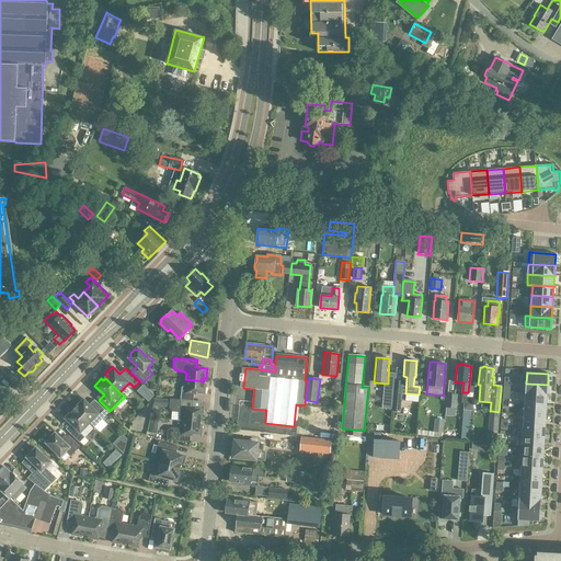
[(204,385),(204,381),(185,379),(185,385),(183,387),(182,387),(181,400),(193,401),(194,396),(196,393),(205,395),(206,385),(204,385)]
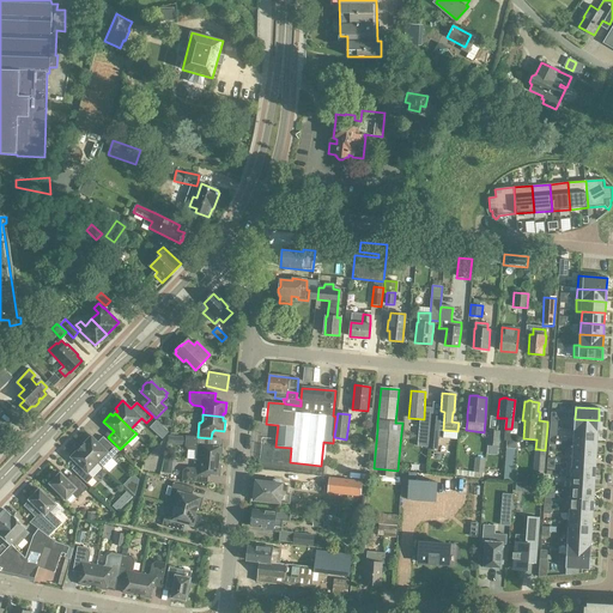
[(438,435),(439,414),(432,414),(431,423),(431,434),(431,435),(430,449),(437,450),(438,435)]
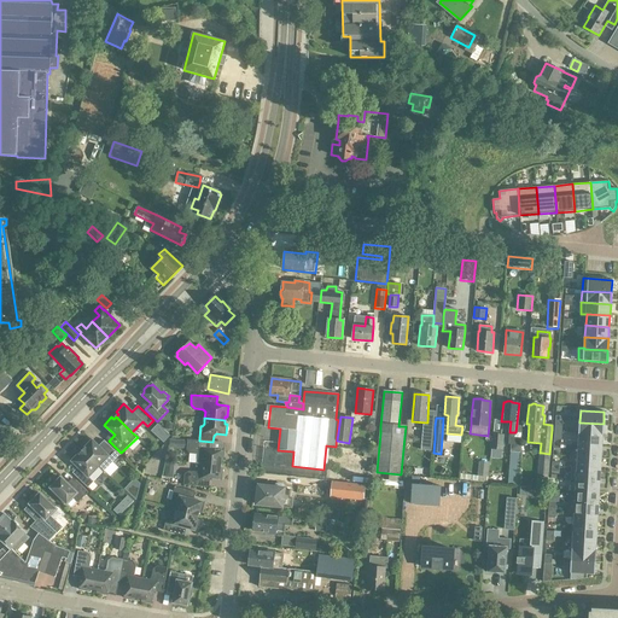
[(573,435),(579,435),(579,433),(602,436),(604,424),(579,423),(579,421),(573,421),(573,435)]
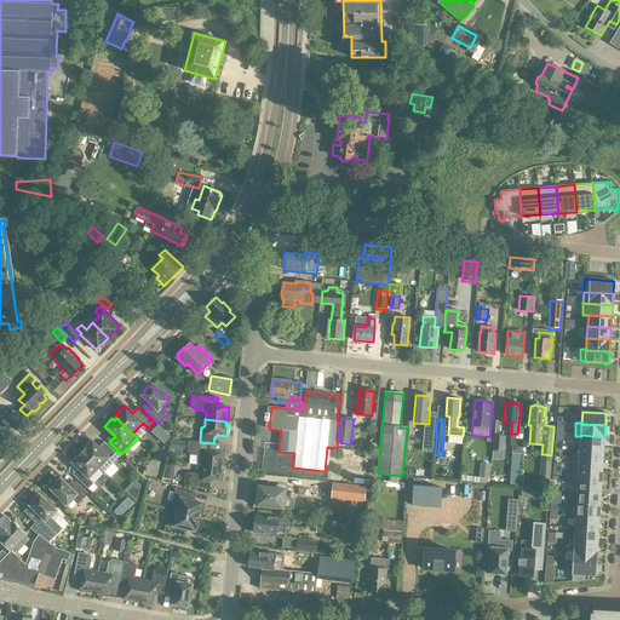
[(517,434),(512,434),(510,447),(512,447),(510,487),(520,488),(524,425),(518,425),(517,434)]
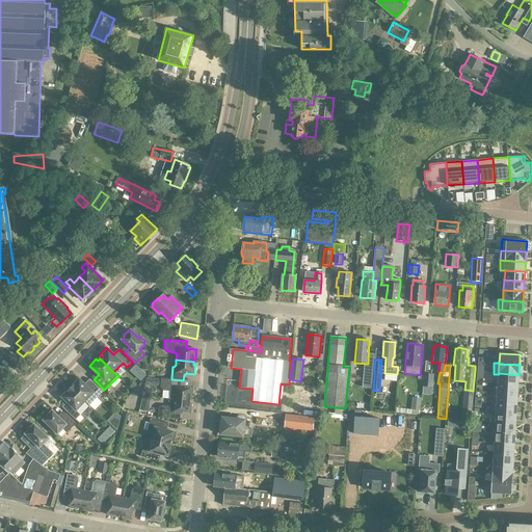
[(423,387),(432,387),(433,374),(424,373),(423,387)]
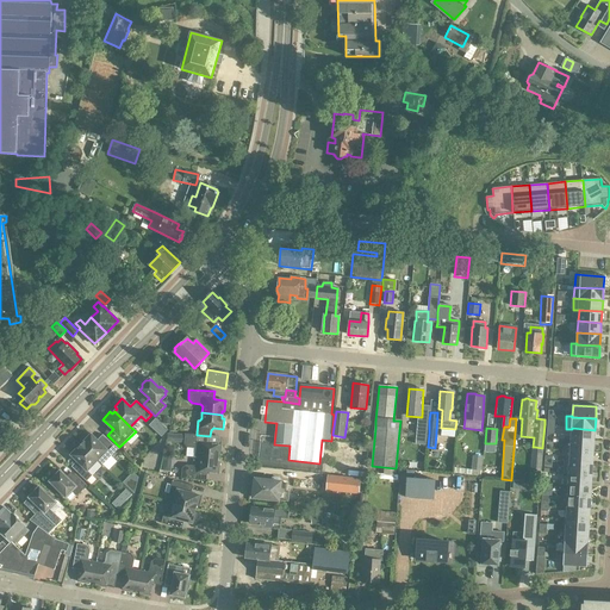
[(571,440),(593,441),(595,430),(572,428),(572,429),(571,440)]
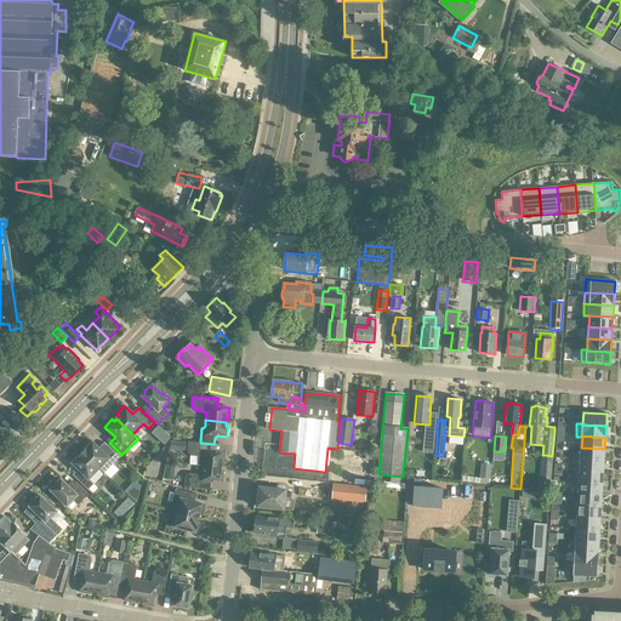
[(83,449),(85,450),(83,453),(98,468),(104,474),(120,457),(104,443),(98,449),(91,440),(83,449)]
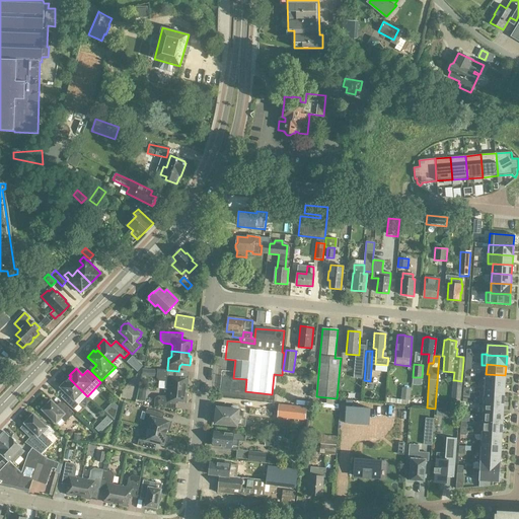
[(168,389),(186,390),(186,388),(188,388),(189,379),(179,378),(178,376),(178,371),(167,370),(157,369),(157,370),(143,369),(142,376),(157,377),(156,378),(159,381),(167,382),(168,384),(168,389)]
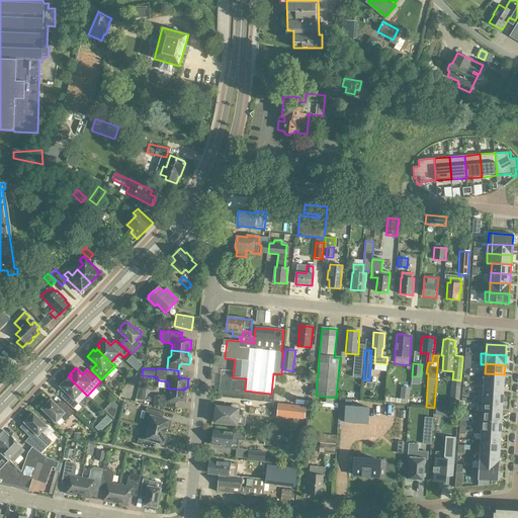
[(351,380),(360,379),(359,371),(350,372),(351,380)]
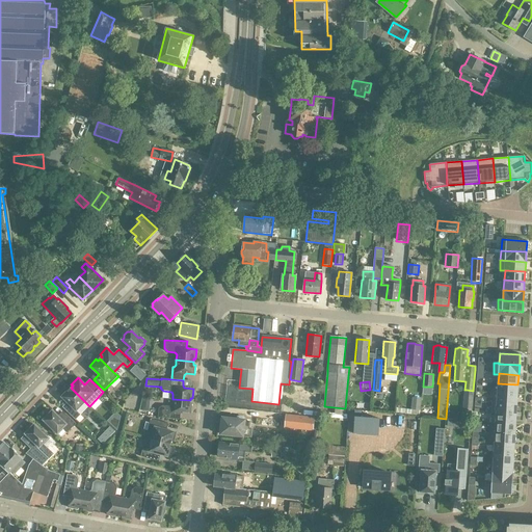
[(517,384),(498,383),(498,394),(517,395),(517,384)]
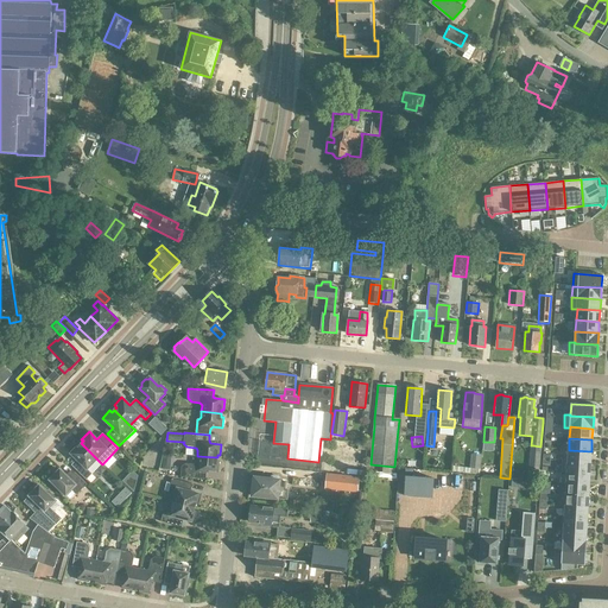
[(398,467),(412,467),(412,461),(404,461),(404,439),(398,439),(398,467)]
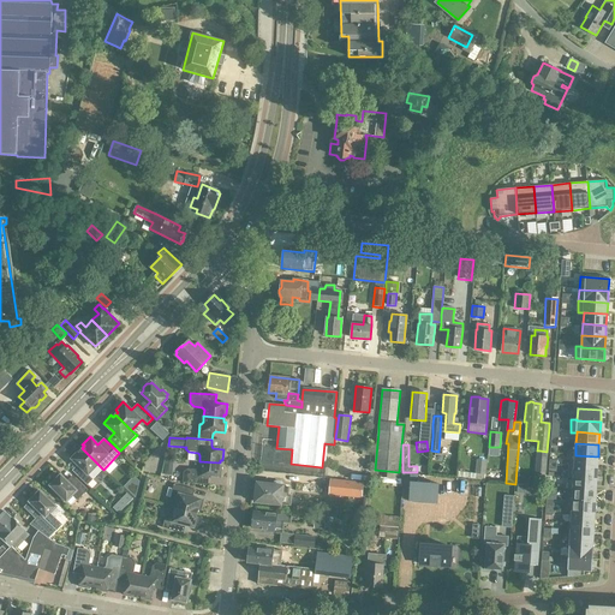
[(77,449),(70,457),(78,465),(72,471),(88,485),(93,479),(88,475),(97,464),(82,448),(79,451),(77,449)]
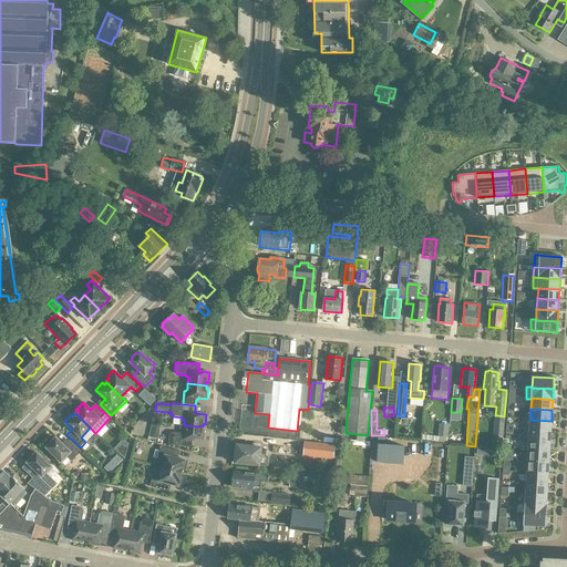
[(550,431),(552,421),(531,420),(529,430),(550,431)]
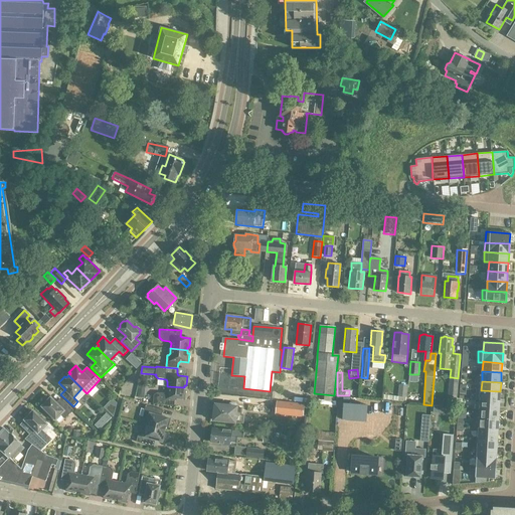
[(184,390),(184,387),(167,386),(167,391),(164,393),(157,392),(154,395),(153,404),(174,405),(175,400),(176,399),(185,400),(185,390),(184,390)]
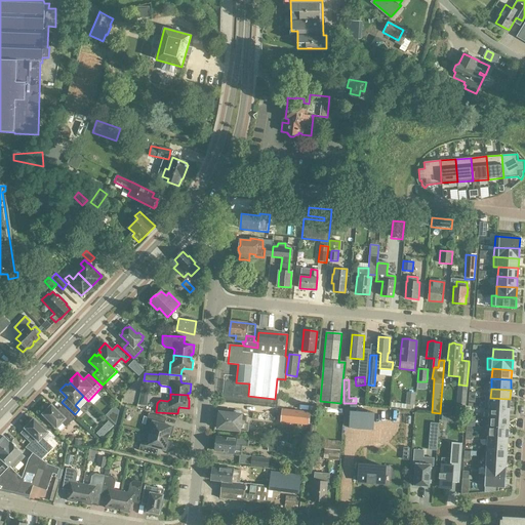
[(414,395),(407,394),(406,404),(413,405),(414,395)]
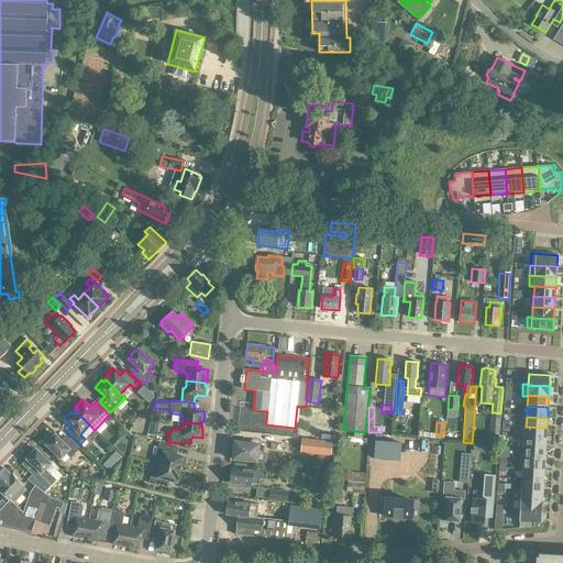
[(526,427),(520,426),(520,437),(547,439),(547,428),(526,427)]
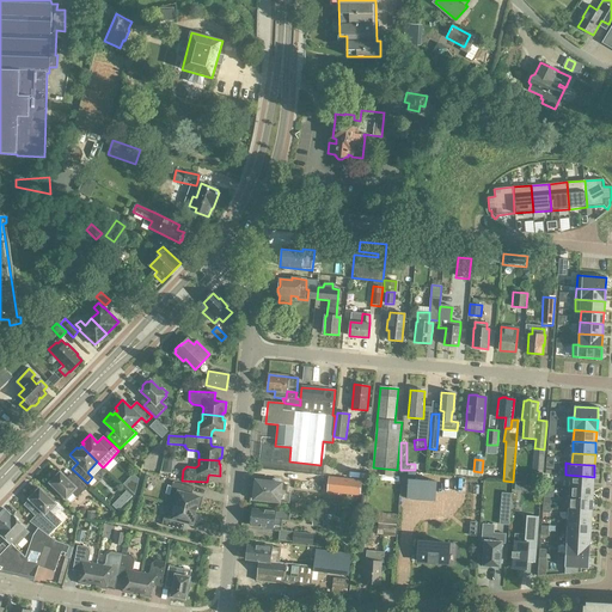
[(63,500),(65,497),(66,499),(72,493),(77,497),(87,488),(75,476),(69,482),(60,472),(59,475),(55,475),(51,478),(51,482),(50,483),(59,493),(57,494),(63,500)]
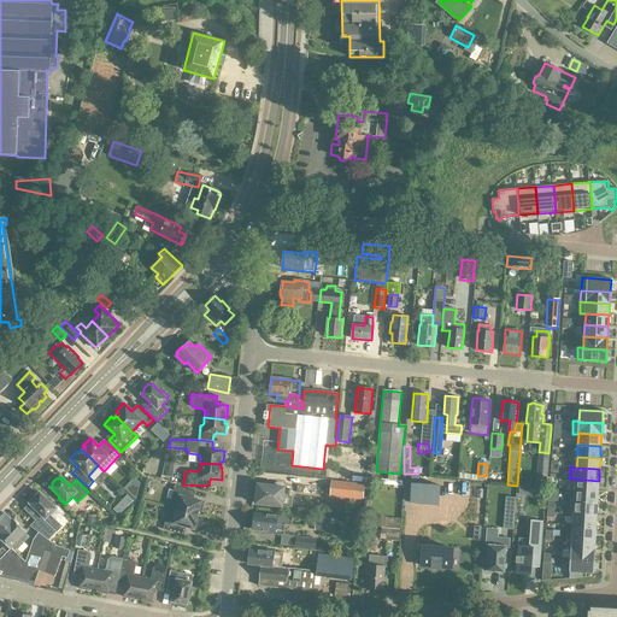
[(575,491),(598,492),(599,481),(570,479),(570,480),(573,480),(571,492),(575,492),(575,491)]
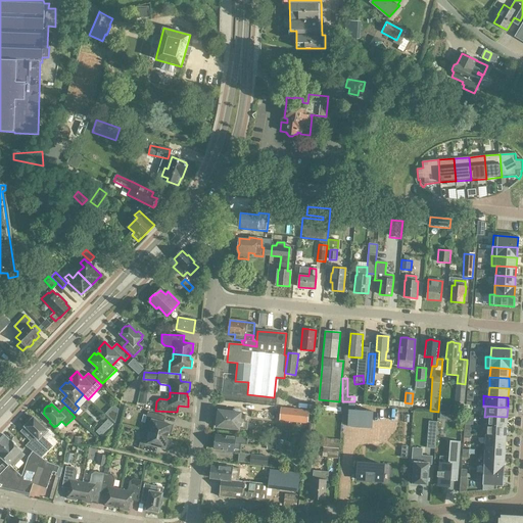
[(297,422),(307,423),(308,411),(298,410),(291,409),(282,408),(281,418),(281,420),(297,422)]
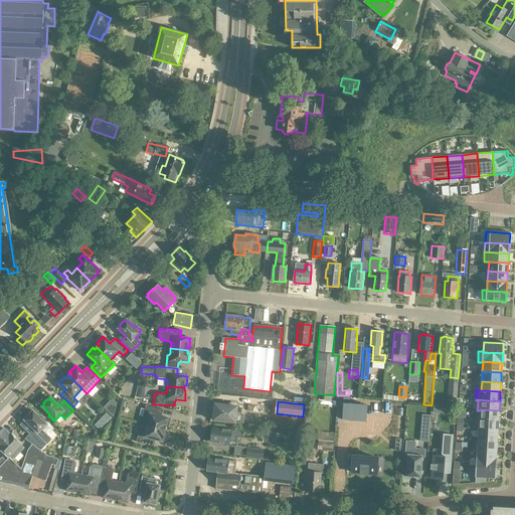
[(213,420),(235,422),(242,423),(243,415),(240,414),(241,408),(236,408),(237,406),(236,406),(236,405),(235,403),(230,403),(229,404),(229,406),(215,404),(213,420)]
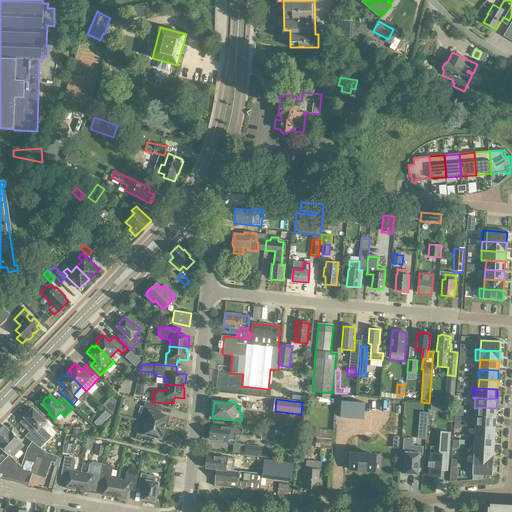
[(341,417),(364,419),(365,403),(342,401),(341,417)]
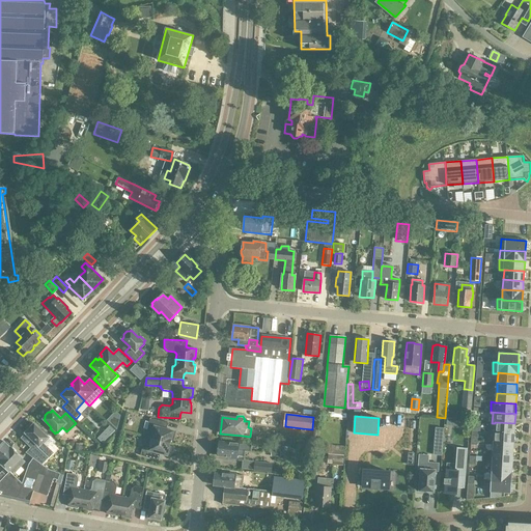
[(154,431),(151,439),(170,444),(171,441),(173,442),(175,432),(166,429),(168,423),(150,418),(147,430),(154,431)]
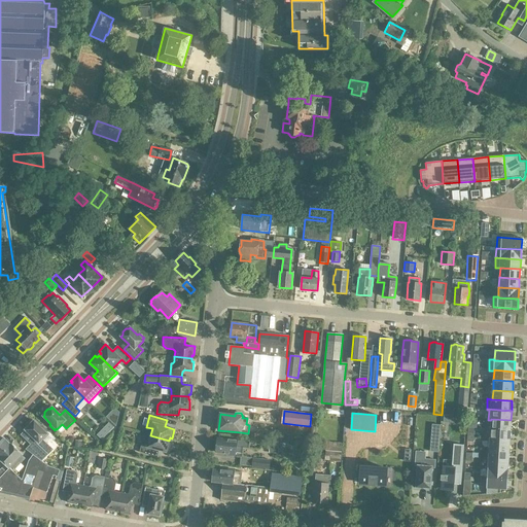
[(251,417),(250,430),(272,431),(272,417),(251,417)]
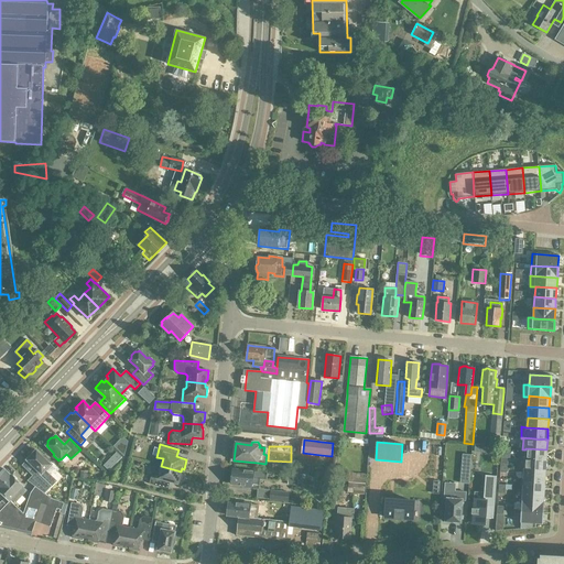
[(525,448),(525,449),(524,459),(546,461),(546,449),(525,448)]
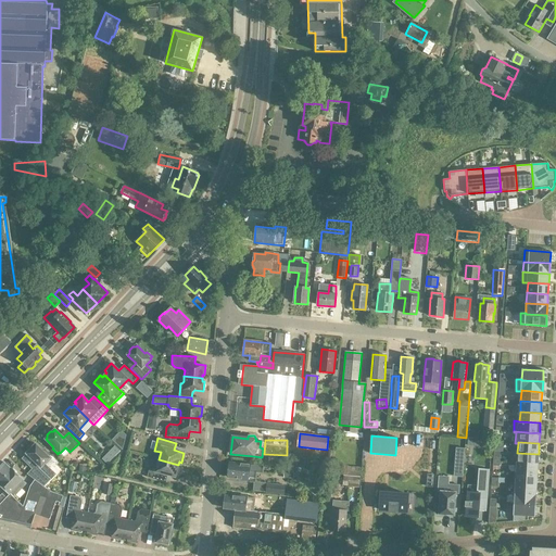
[(24,472),(35,480),(43,487),(55,474),(46,464),(50,458),(49,457),(51,455),(46,451),(45,452),(36,444),(35,445),(32,445),(28,449),(28,452),(26,454),(35,462),(24,472)]
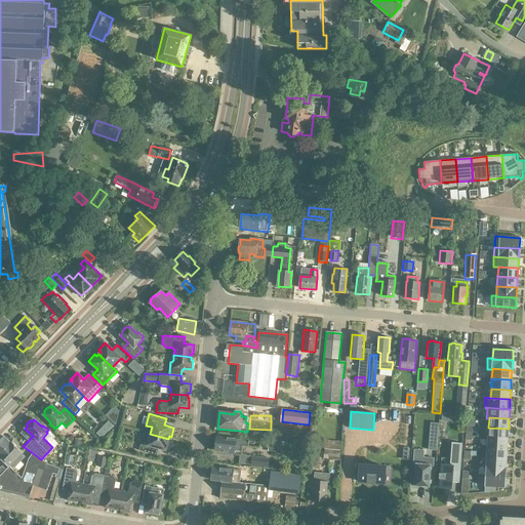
[(509,429),(488,428),(488,437),(508,439),(509,429)]
